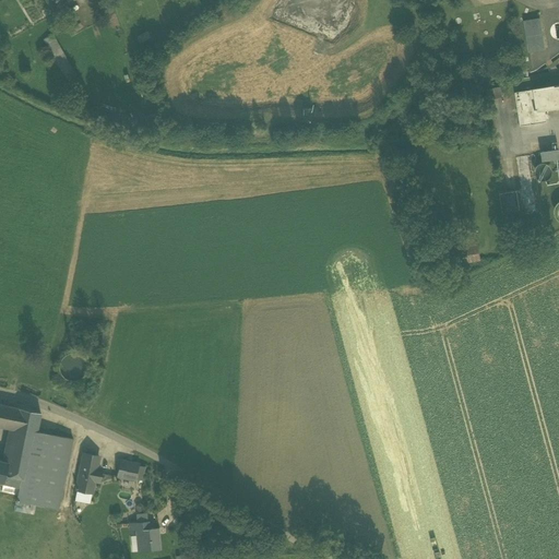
[(525,22),(530,50),(543,48),(538,20),(525,22)]
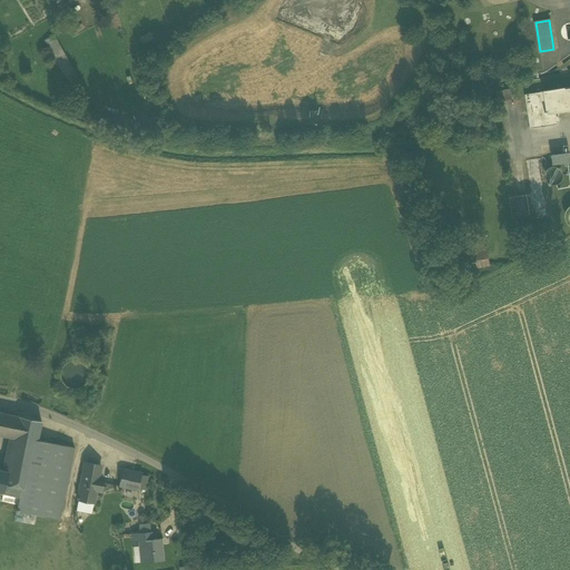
[(85,90),(53,36),(43,41),(76,96),(85,90)]
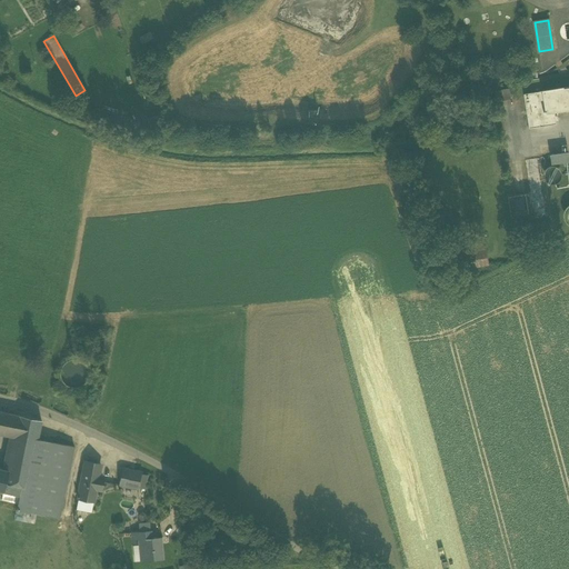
[(568,87),(523,95),(529,128),(556,125),(555,111),(568,108),(568,87)]
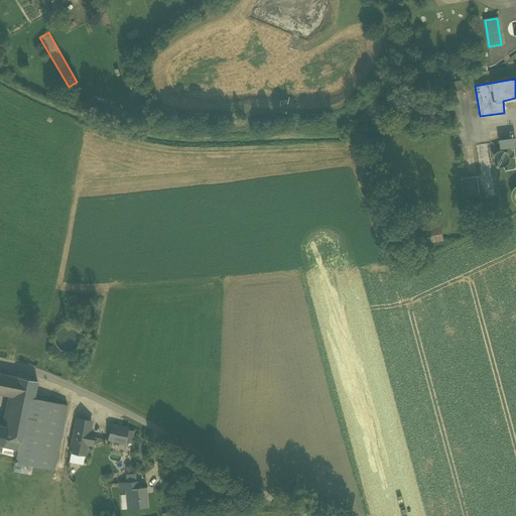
[(464,90),(462,81),(448,83),(449,92),(464,90)]
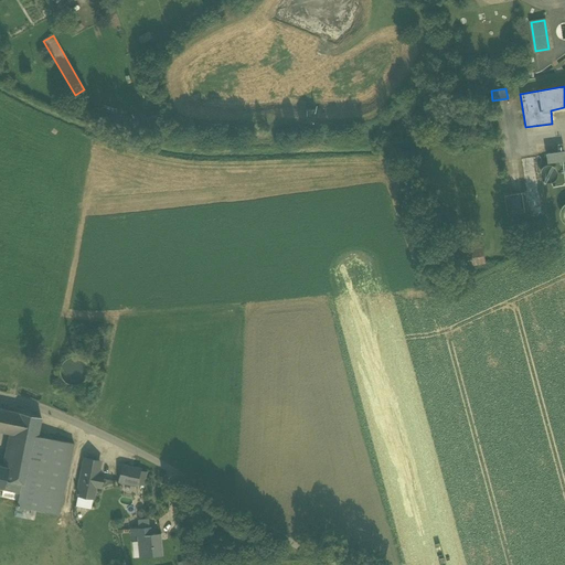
[(562,164),(564,163),(564,161),(564,151),(547,155),(548,161),(561,160),(562,164)]
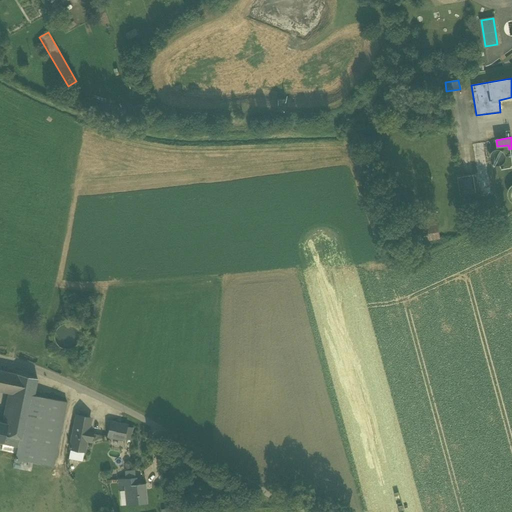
[(473,144),(481,197),(491,195),(491,192),(493,192),(492,186),(490,186),(489,179),(491,179),(491,176),(488,177),(487,169),(490,169),(489,166),(487,167),(486,161),(488,160),(488,157),(485,157),(484,150),(487,150),(487,148),(490,147),(490,142),(473,144)]
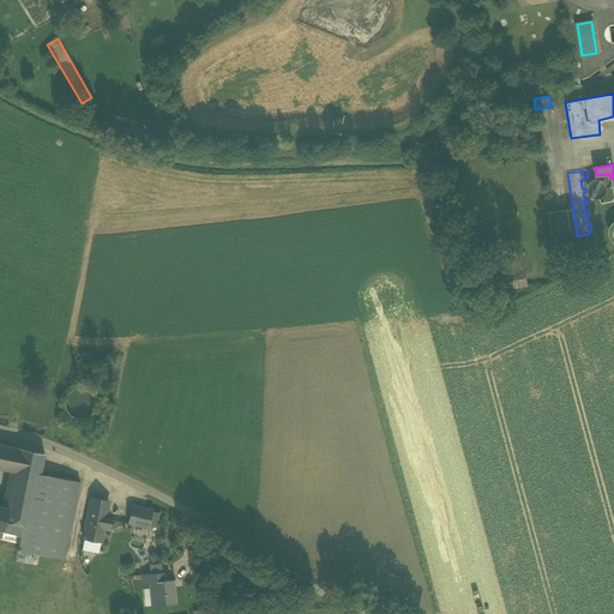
[(446,178),(451,202),(462,200),(458,176),(446,178)]
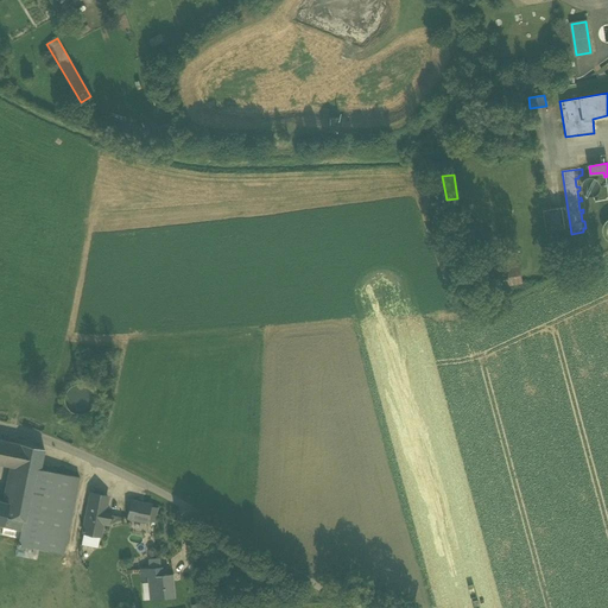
[(588,196),(591,197),(595,196),(597,195),(600,191),(601,189),(601,185),(600,182),(597,179),(594,178),(590,177),(587,178),(584,179),(582,183),(581,185),(581,189),(582,192),(584,195),(588,196)]
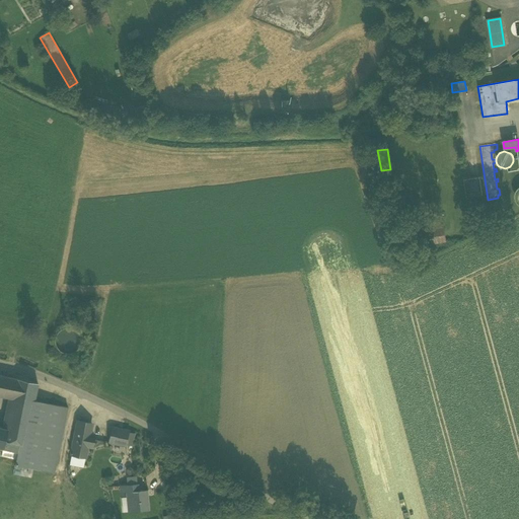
[(464,179),(466,197),(483,195),(479,177),(464,179)]
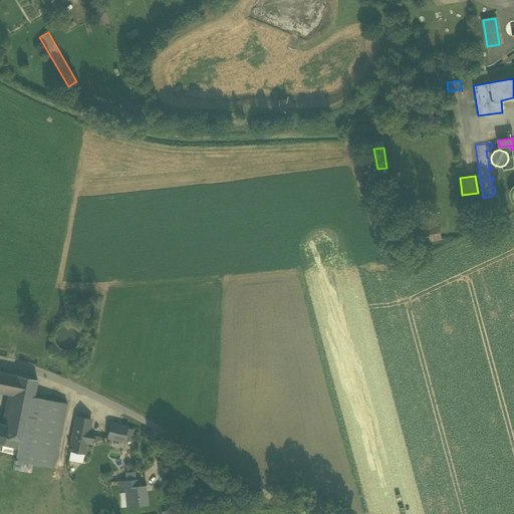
[(60,348),(66,350),(73,348),(77,344),(79,337),(77,331),(73,326),(66,325),(60,326),(55,331),(53,337),(55,344),(60,348)]
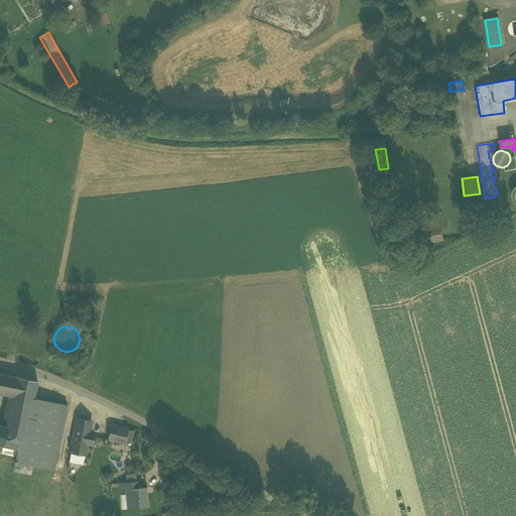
[(11,376),(4,374),(0,392),(0,394),(7,396),(11,376)]
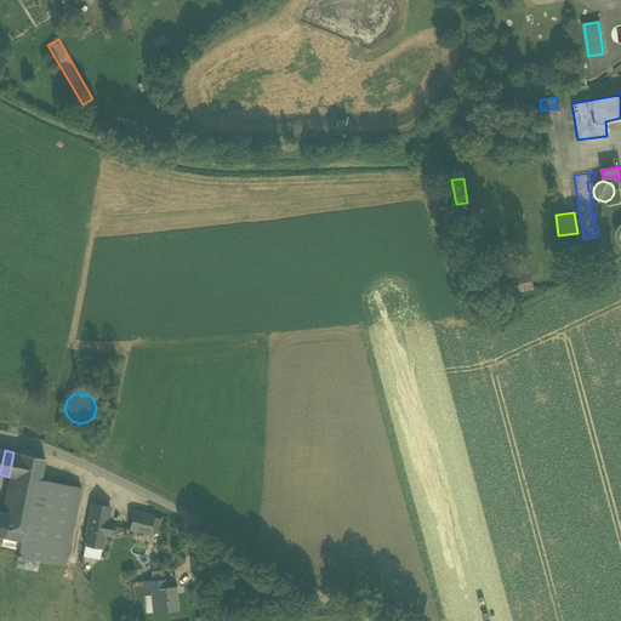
[(17,557),(64,567),(80,488),(40,479),(45,459),(13,453),(9,477),(15,478),(7,513),(9,513),(4,537),(1,545),(20,548),(17,557)]
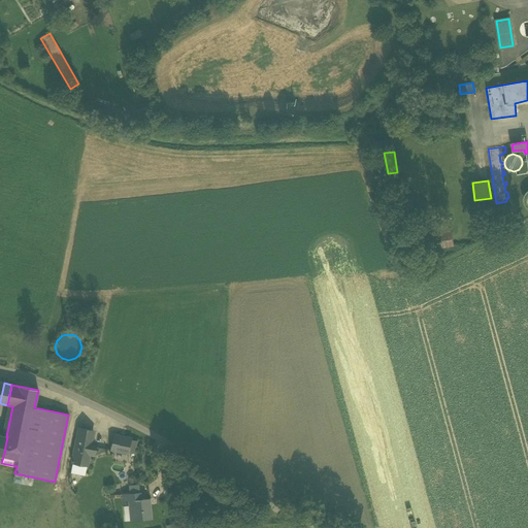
[(72,463),(87,465),(89,455),(93,455),(96,443),(91,442),(93,431),(79,429),(72,463)]
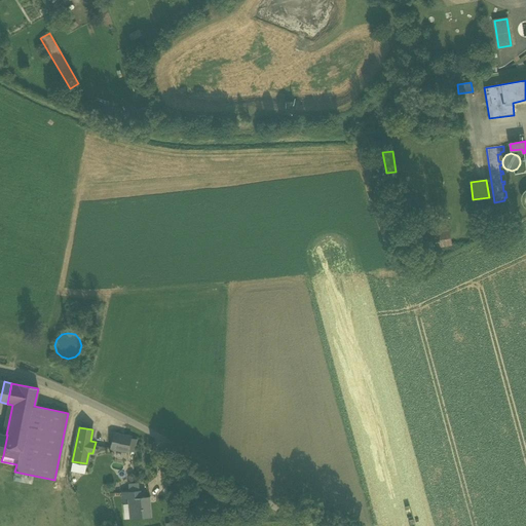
[(110,448),(125,451),(128,438),(113,435),(110,448)]
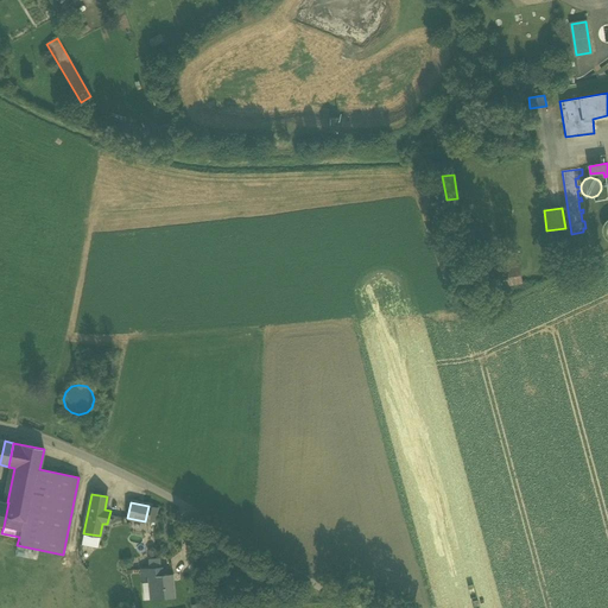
[(162,548),(150,549),(151,557),(163,556),(162,548)]
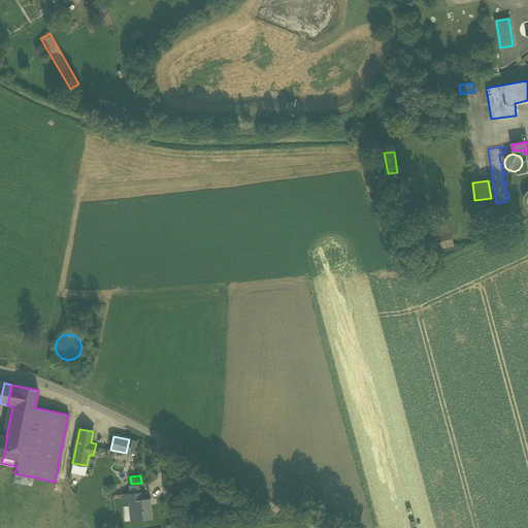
[(134,520),(134,521),(153,519),(152,519),(150,499),(151,499),(151,498),(136,499),(136,493),(122,494),(123,501),(129,501),(130,506),(132,506),(134,520)]
